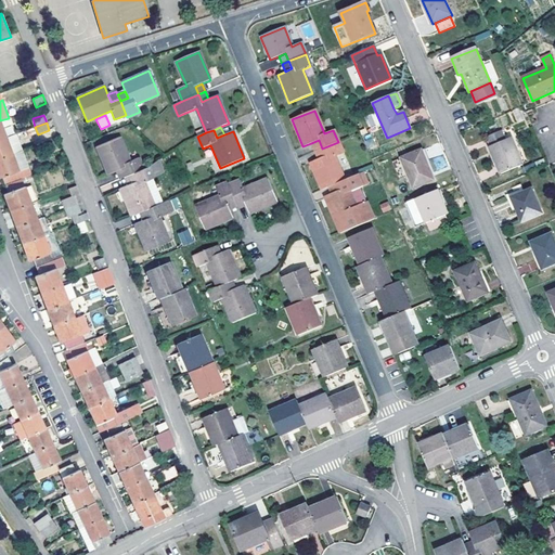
[(491,146),(504,141),(501,131),(487,137),(491,146)]
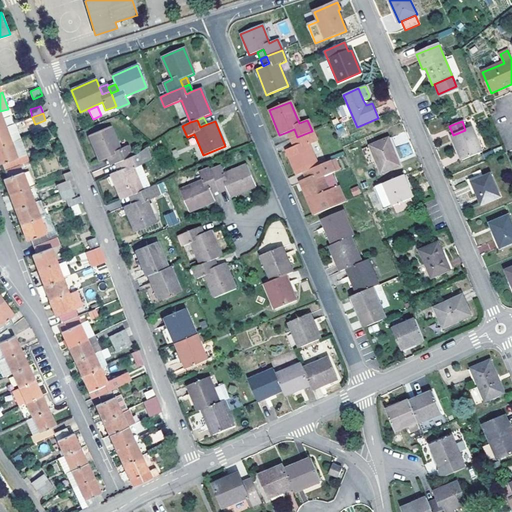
[(0,128),(0,146),(11,142),(20,139),(15,123),(6,127),(0,128)]
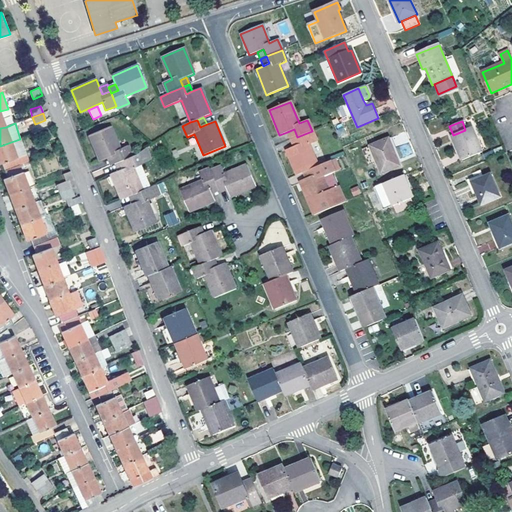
[(335,128),(341,137),(347,133),(341,125),(335,128)]
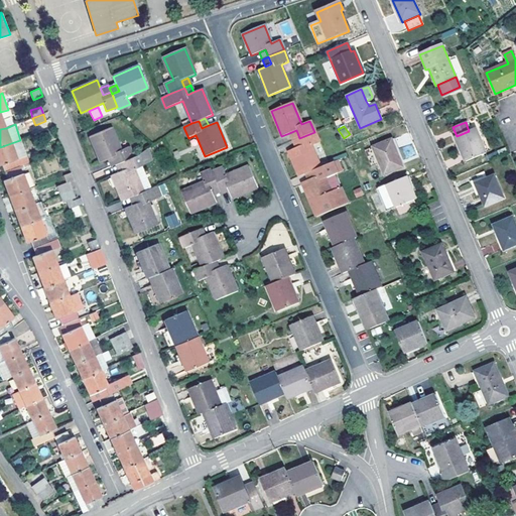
[(122,162),(133,158),(128,147),(120,150),(111,128),(90,137),(100,162),(108,159),(115,156),(118,164),(122,162)]
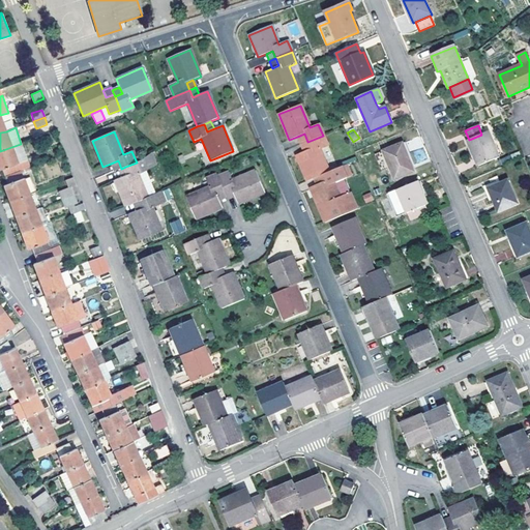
[(499,157),(488,131),(481,135),(469,140),(467,141),(478,167),(499,157)]
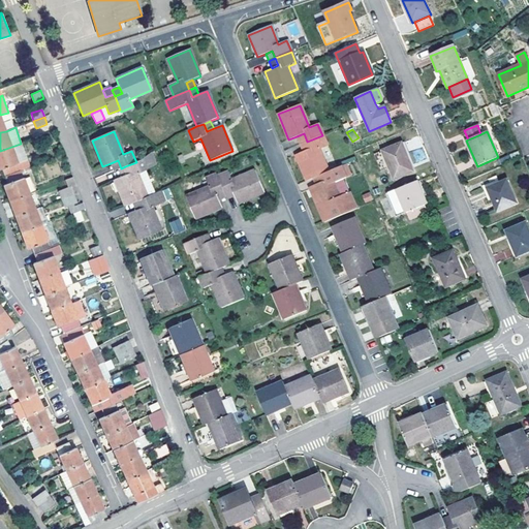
[(304,133),(297,136),(301,145),(307,142),(304,133)]
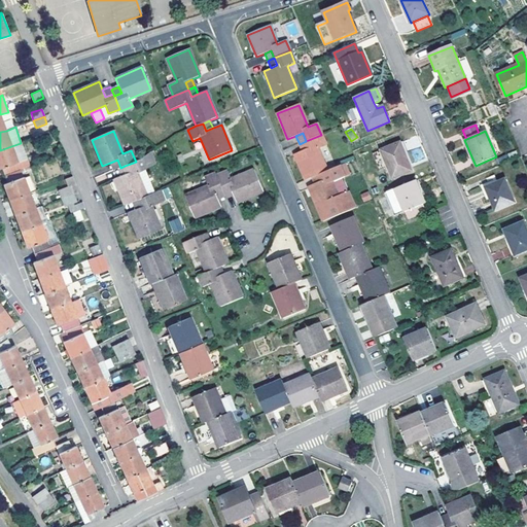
[(325,146),(321,135),(306,141),(309,148),(303,151),(294,154),(306,181),(313,178),(320,175),(327,172),(317,149),(325,146)]
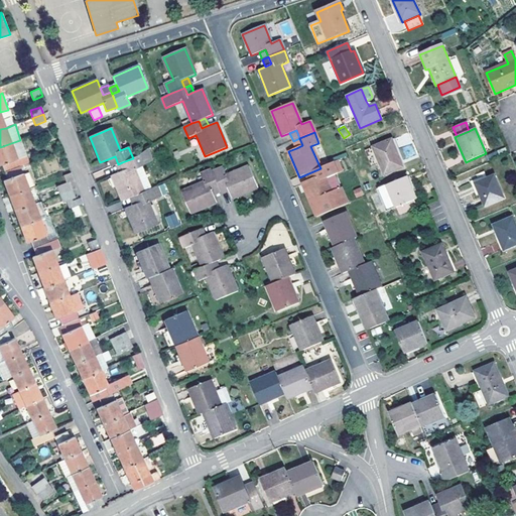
[(299,138),(293,141),(296,148),(302,145),(299,138)]
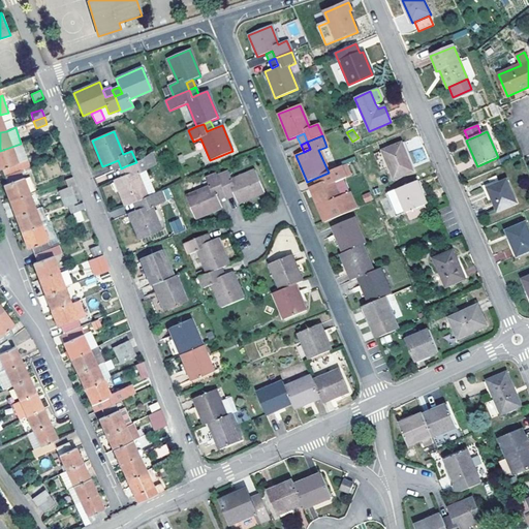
[(19,163),(27,160),(21,144),(11,147),(19,163)]
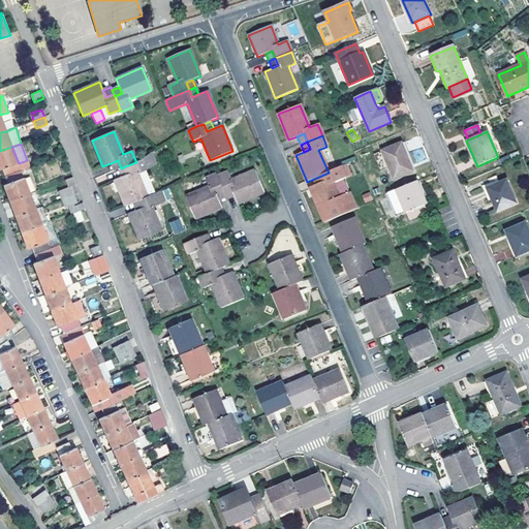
[(412,172),(402,144),(382,151),(394,179),(412,172)]
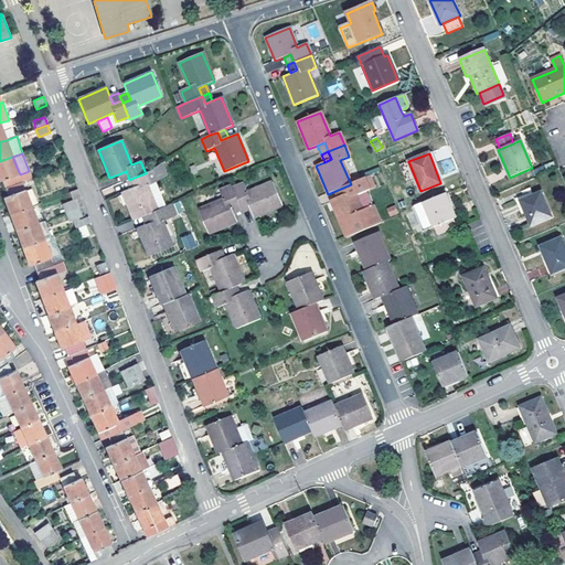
[(32,178),(29,171),(20,174),(12,157),(0,161),(0,181),(2,181),(6,188),(32,178)]
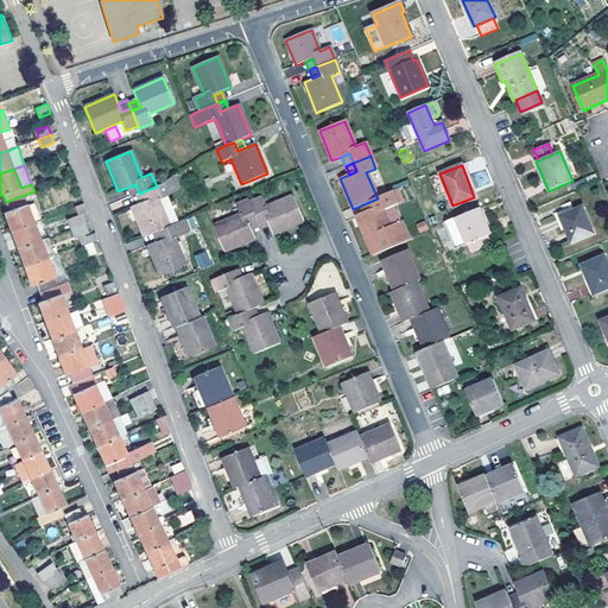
[(135,184),(127,188),(131,197),(137,195),(139,194),(135,184)]
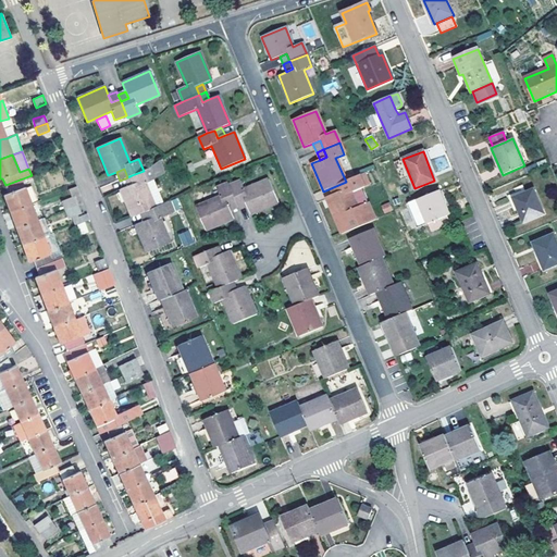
[(152,180),(148,169),(144,171),(132,175),(135,183),(128,185),(120,189),(132,217),(140,213),(147,210),(155,208),(145,183),(152,180)]
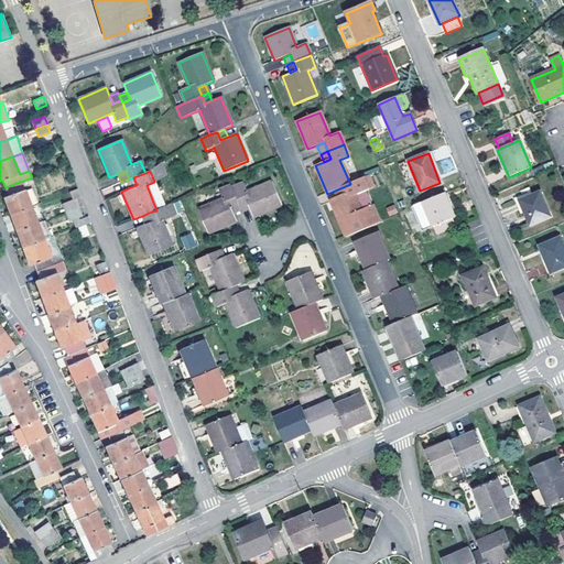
[(375,186),(370,175),(350,184),(343,187),(345,194),(338,196),(331,201),(346,237),(380,223),(372,203),(371,203),(366,191),(375,186)]
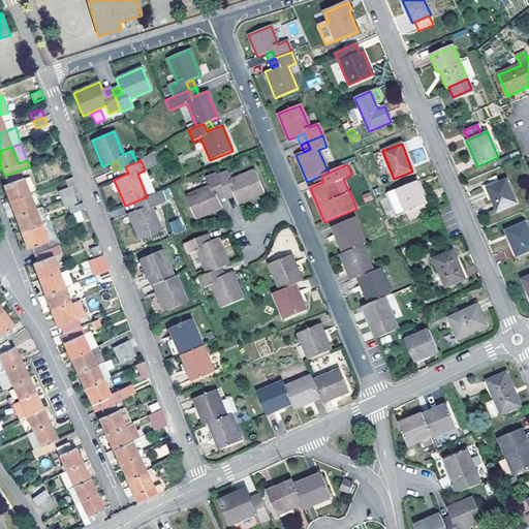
[(10,200),(29,193),(22,174),(31,169),(30,166),(5,176),(8,183),(4,185),(10,200)]
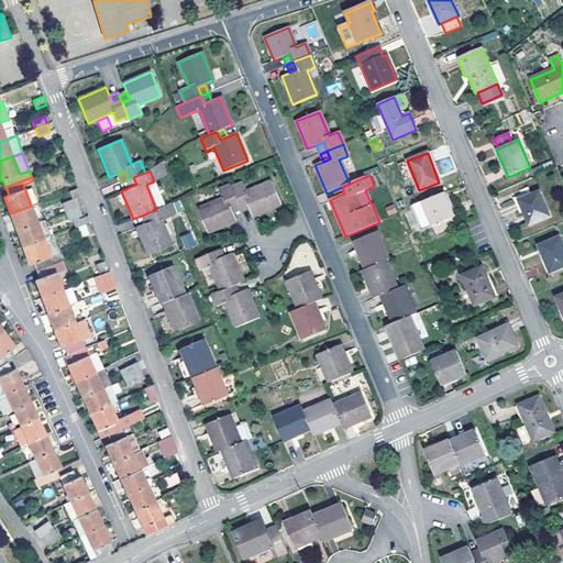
[(129,179),(127,180),(130,187),(136,185),(133,177),(129,179)]
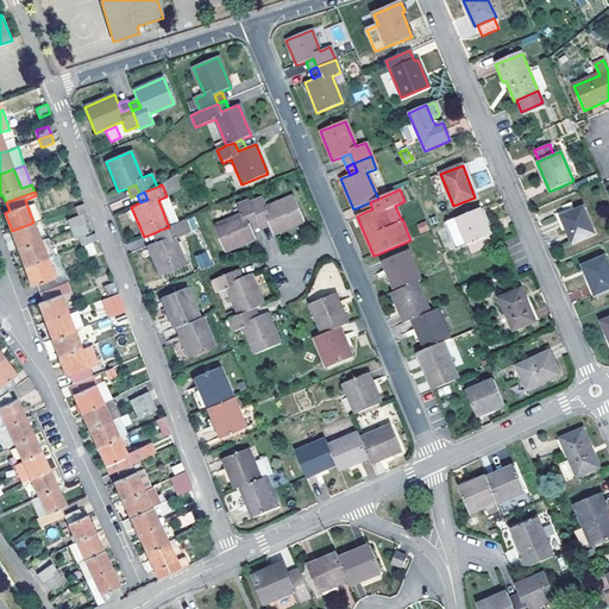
[(263,198),(250,202),(257,219),(258,221),(267,218),(270,226),(274,236),(305,223),(293,196),(267,207),(263,198)]
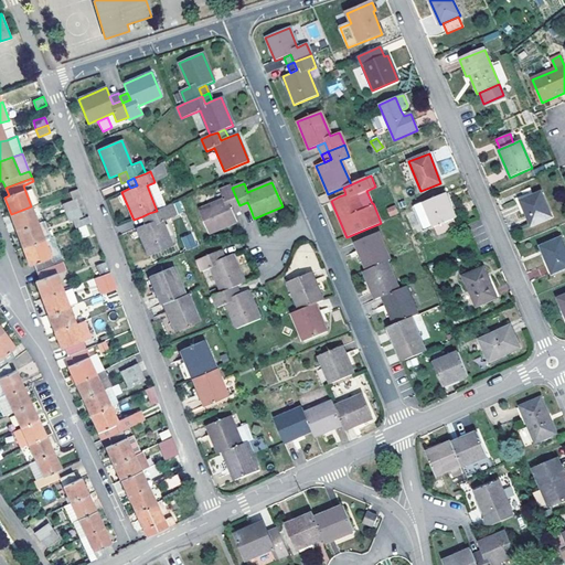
[(237,222),(234,213),(231,206),(238,203),(232,188),(231,185),(220,191),(223,200),(200,210),(210,234),(237,222)]
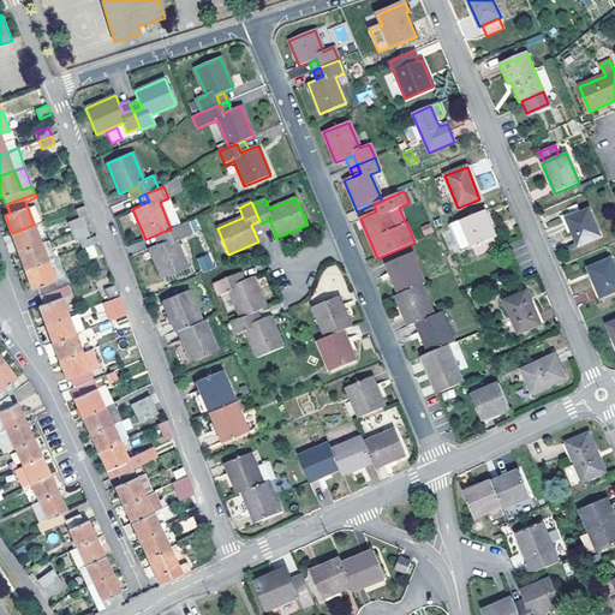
[(84,218),(89,215),(85,204),(76,208),(79,218),(69,222),(72,232),(87,226),(84,218)]
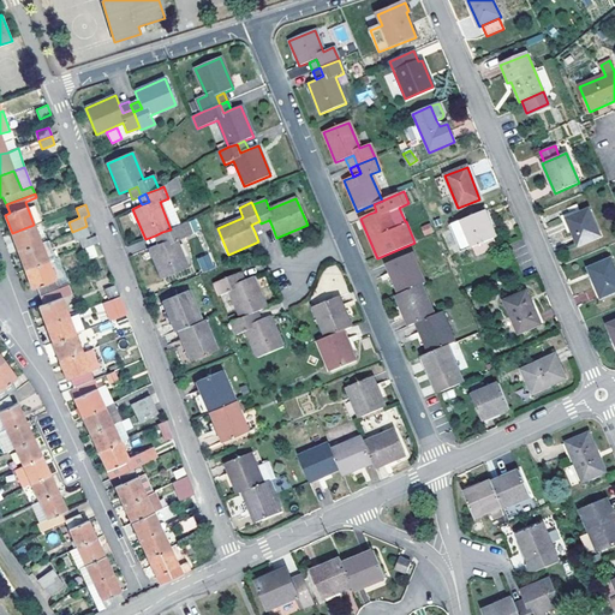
[(365,208),(369,214),(376,212),(374,204),(365,208)]
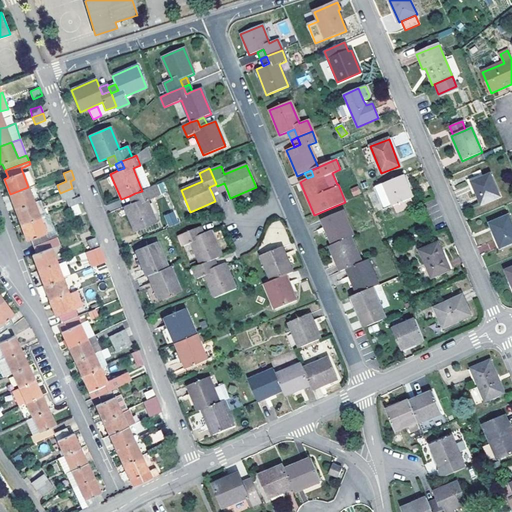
[(500,197),(490,175),(471,182),(480,204),(500,197)]
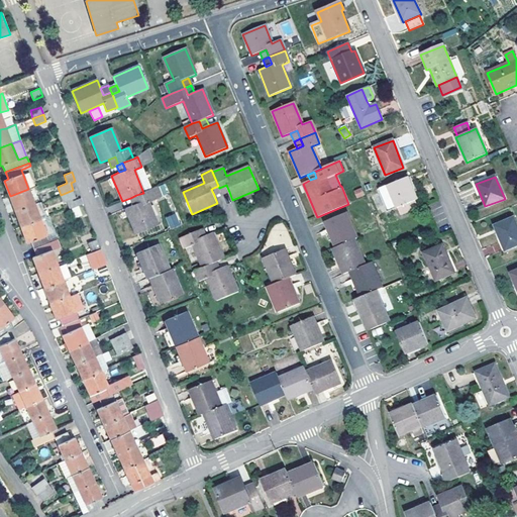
[(400,215),(410,211),(407,204),(414,201),(416,200),(407,178),(387,186),(396,209),(397,208),(400,215)]
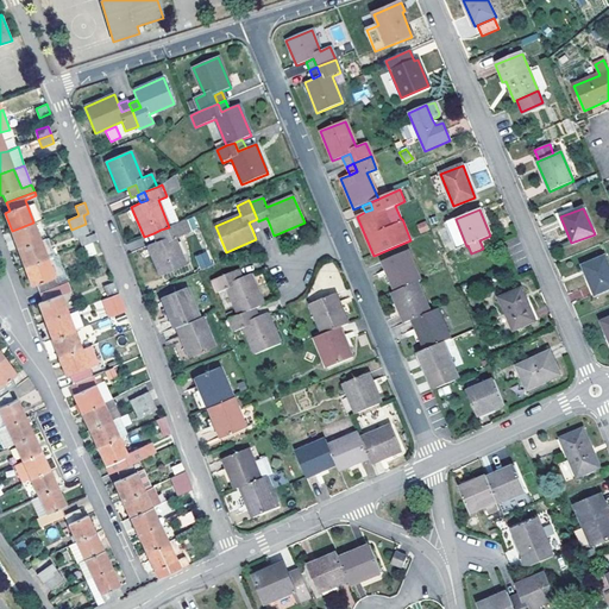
[(262,230),(270,226),(267,218),(258,221),(261,227),(262,230)]
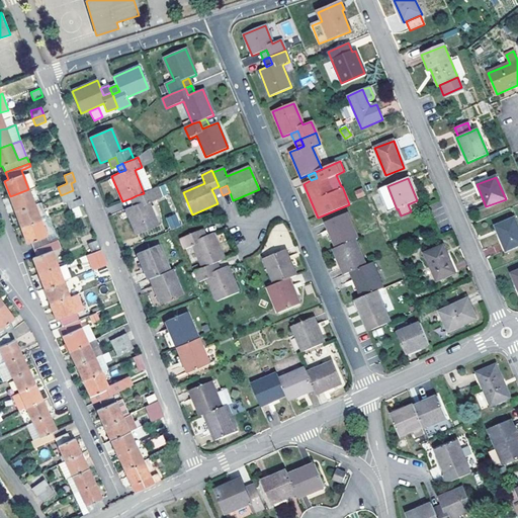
[(214,195),(222,193),(220,188),(219,186),(211,189),(214,195)]
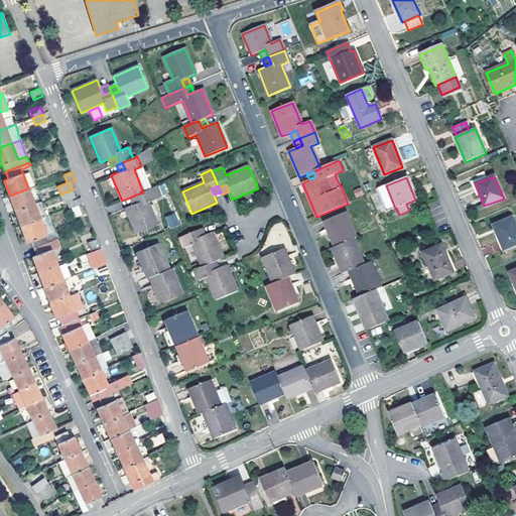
[(28,188),(34,204),(40,202),(34,186),(28,188)]
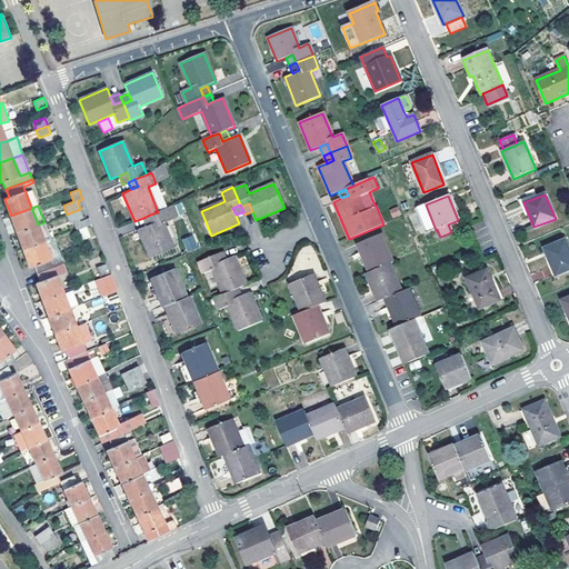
[(398,207),(389,210),(392,218),(401,215),(398,207)]
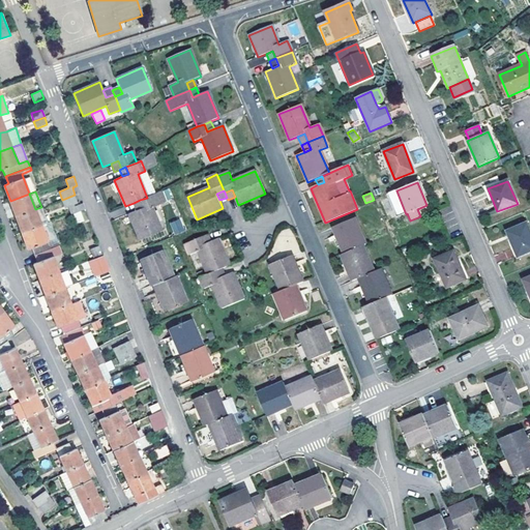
[(10,201),(16,216),(35,209),(29,194),(10,201)]
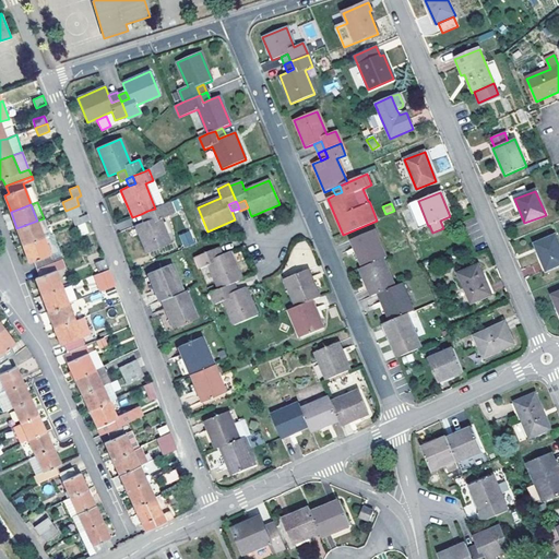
[(72,216),(76,215),(82,213),(79,205),(66,211),(69,217),(72,216)]
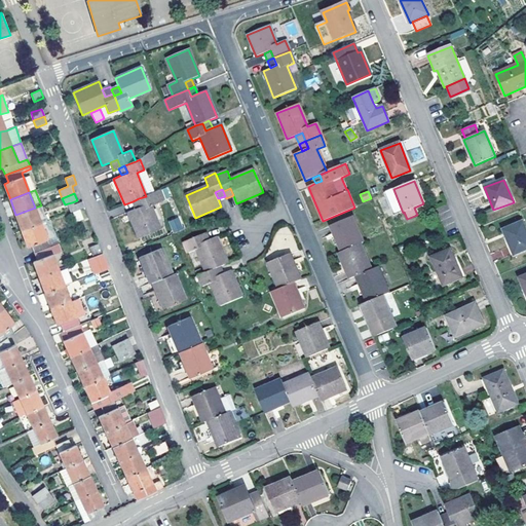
[(158,202),(154,193),(146,196),(139,198),(142,207),(136,210),(127,213),(139,238),(160,229),(150,207),(158,202)]
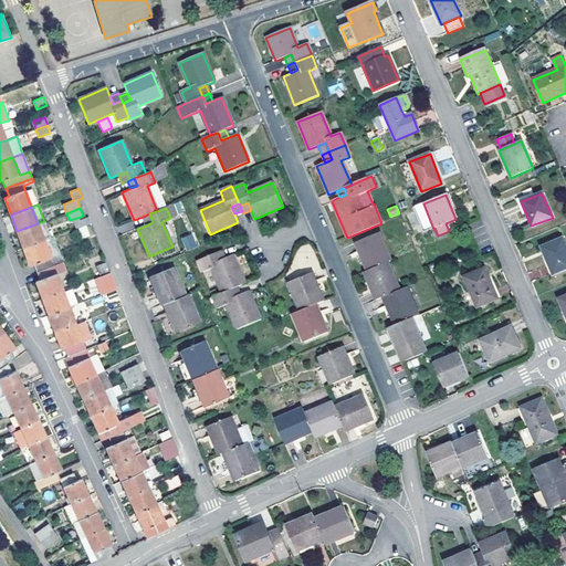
[(149,213),(143,217),(146,226),(153,222),(149,213)]
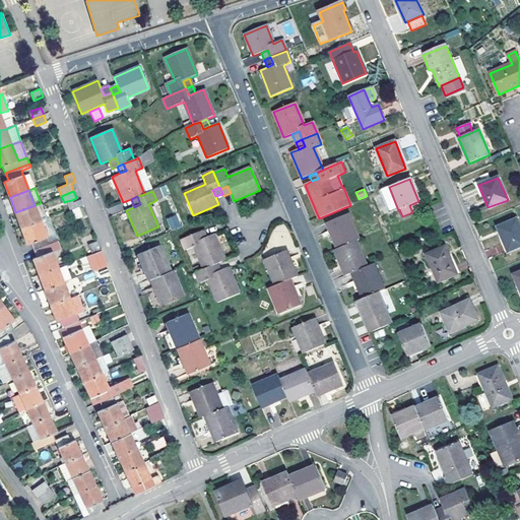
[(84,204),(82,199),(72,202),(68,203),(70,209),(84,204)]
